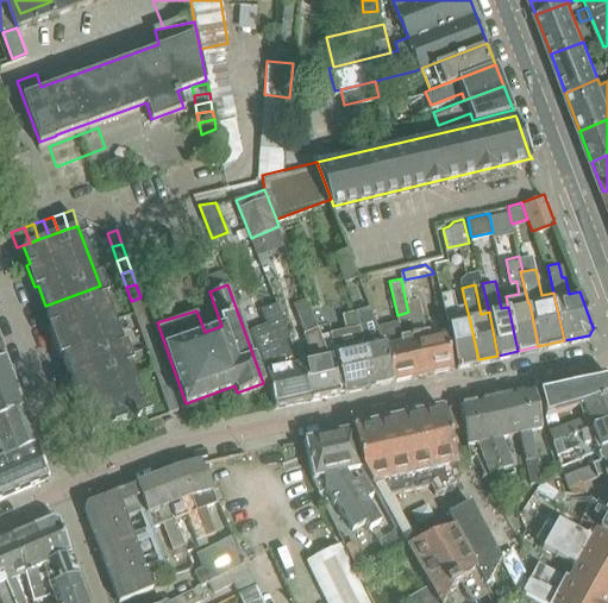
[(100,286),(45,306),(51,322),(48,324),(60,355),(62,353),(68,369),(123,349),(100,286)]
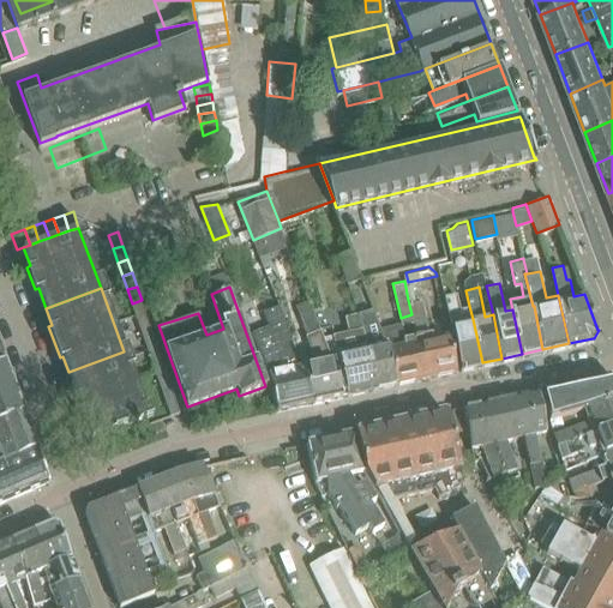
[(445,295),(461,367),(482,362),(473,319),(469,306),(460,308),(456,293),(445,295)]
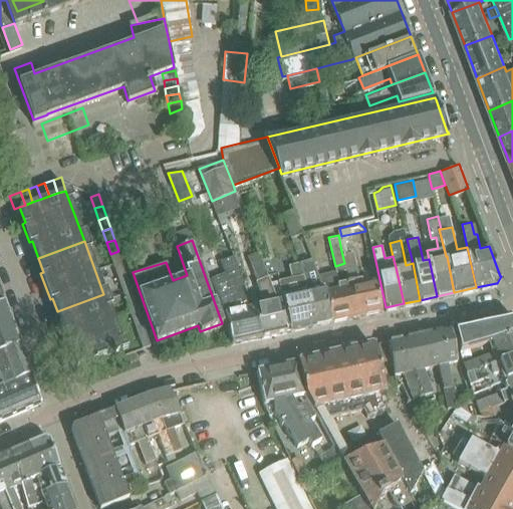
[(353,249),(341,251),(344,263),(346,270),(348,280),(355,314),(382,308),(375,279),(360,282),(353,249)]
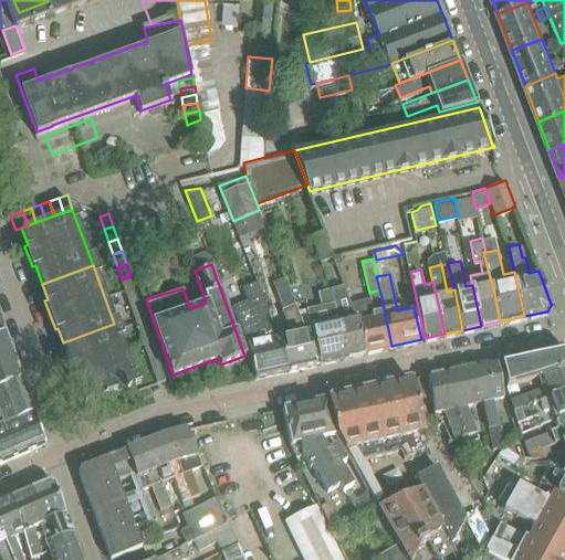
[(135,288),(131,276),(122,280),(126,292),(135,288)]
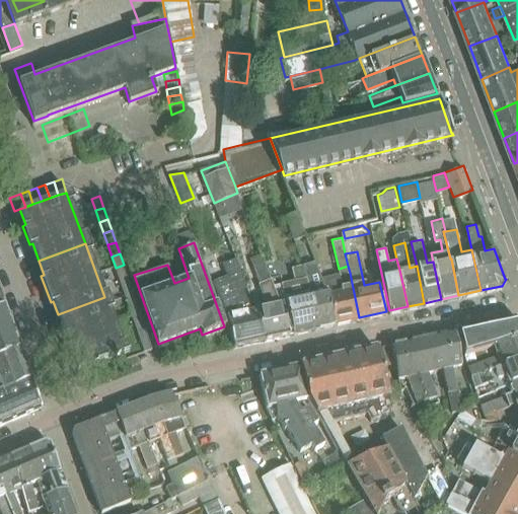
[(227,273),(213,279),(227,313),(234,345),(261,339),(262,339),(254,307),(253,307),(252,308),(244,290),(246,285),(235,257),(223,263),(227,273)]
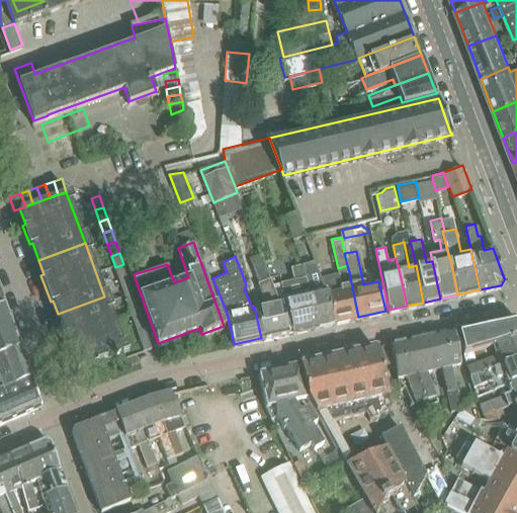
[(263,258),(253,262),(261,281),(259,282),(267,304),(257,306),(254,307),(261,338),(263,337),(289,332),(289,331),(281,297),(278,297),(272,282),(263,258)]
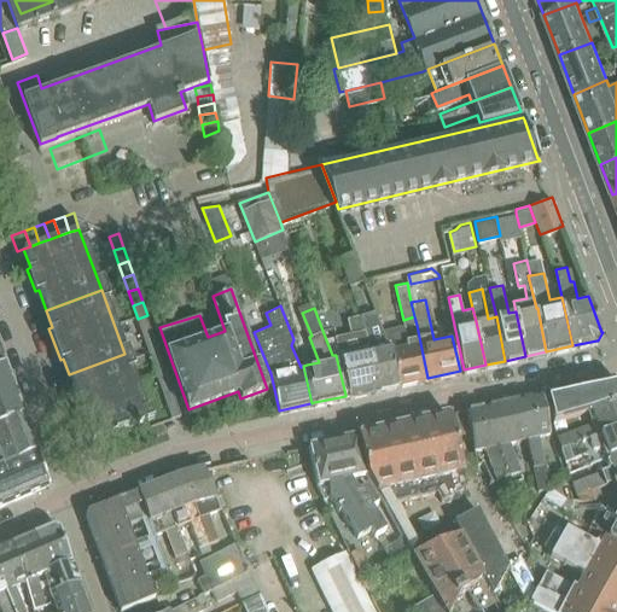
[(374,309),(359,313),(371,354),(378,389),(399,384),(391,348),(383,328),(374,309)]
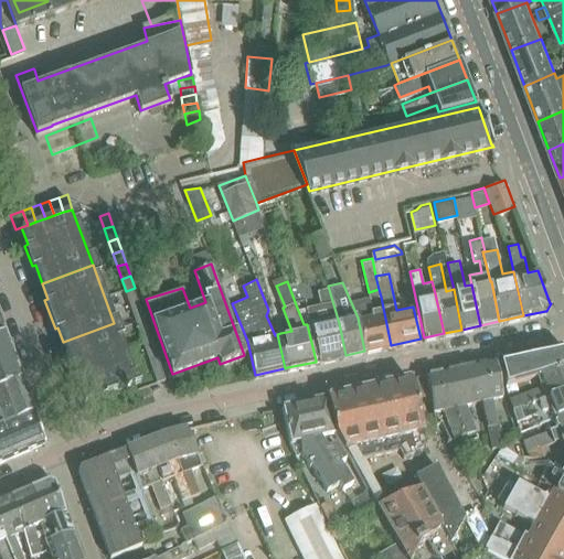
[(321,302),(297,308),(304,324),(307,324),(316,361),(319,359),(320,361),(346,355),(339,323),(328,286),(318,289),(321,302)]
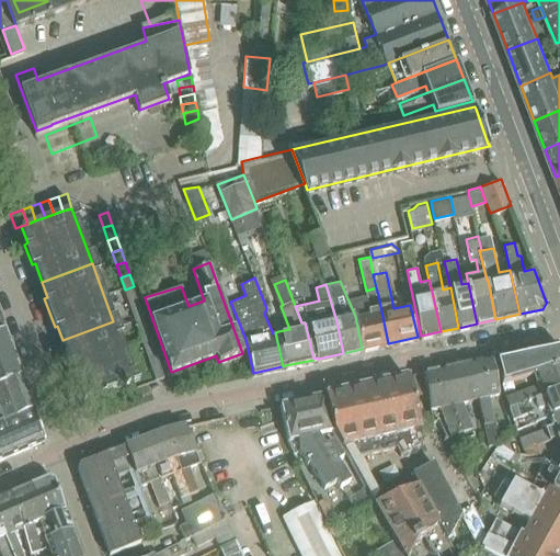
[(125,290),(129,302),(138,299),(134,286),(125,290)]
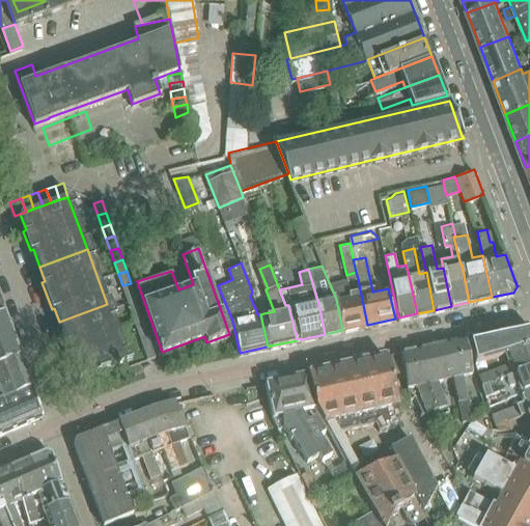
[(346,278),(329,282),(336,299),(342,330),(367,325),(360,289),(350,292),(347,281),(346,278)]
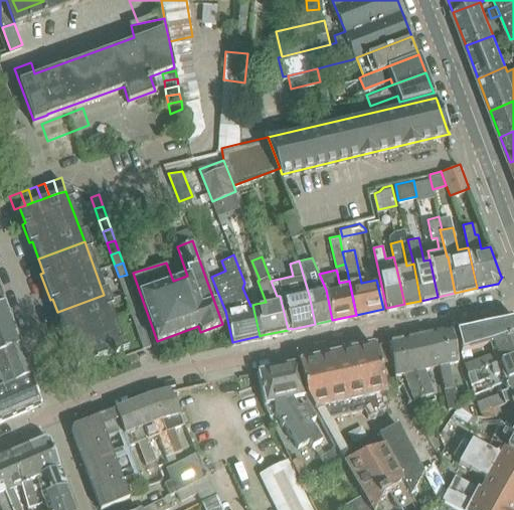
[(131,286),(127,275),(119,277),(123,289),(131,286)]
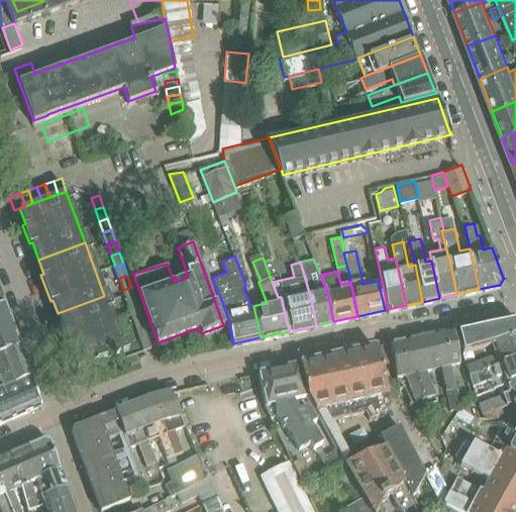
[(135,298),(131,287),(123,290),(127,301),(135,298)]
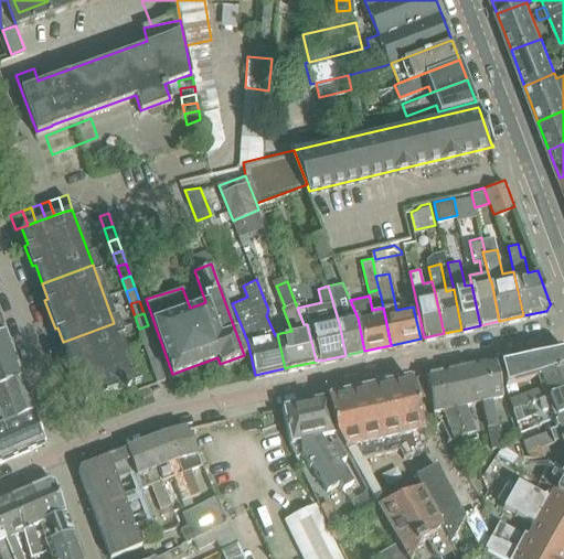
[(0,357),(14,352),(3,323),(0,324),(0,357)]
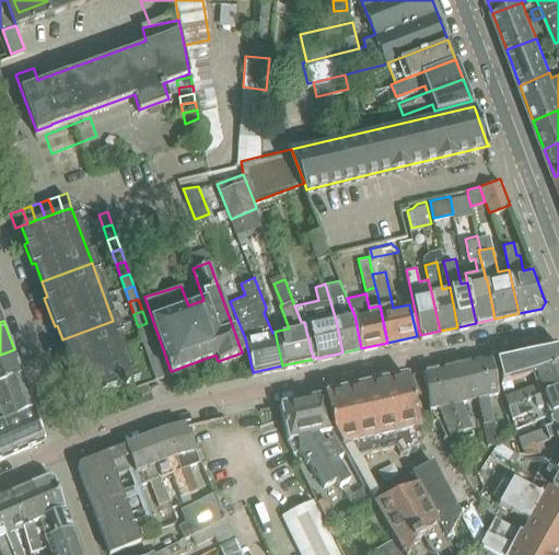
[(88,395),(129,381),(135,379),(113,321),(62,339),(70,359),(67,359),(78,388),(80,386),(84,397),(88,395)]
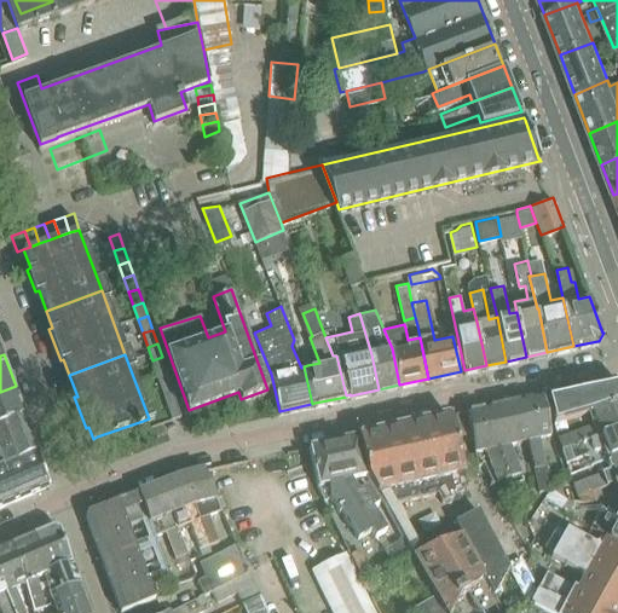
[(167,371),(162,357),(152,360),(157,374),(167,371)]
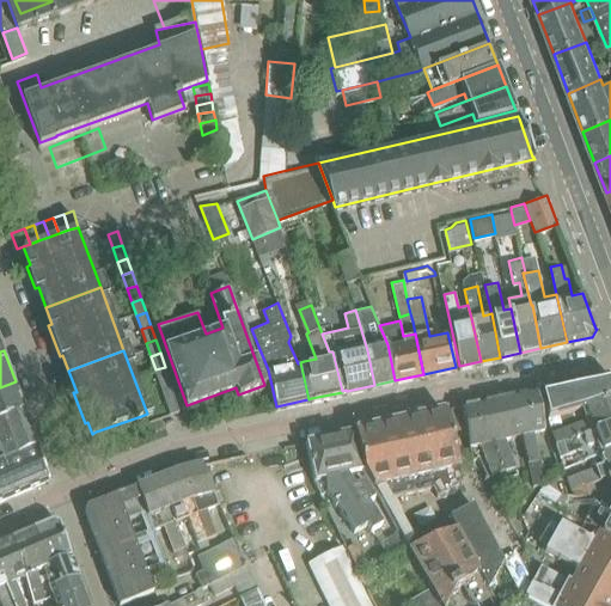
[(170,380),(165,367),(156,369),(160,384),(170,380)]
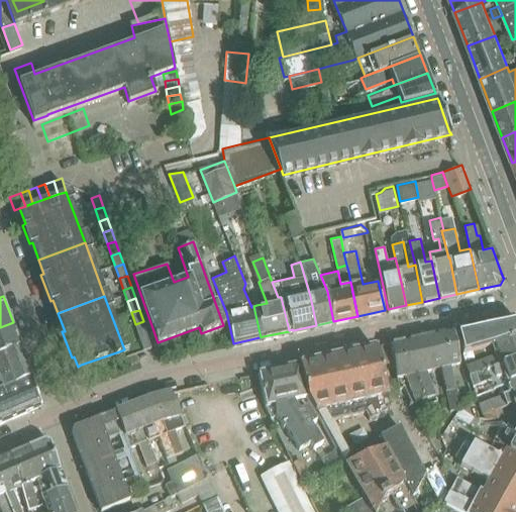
[(515,315),(513,314),(457,326),(463,351),(492,342),(493,343),(515,333),(515,315)]
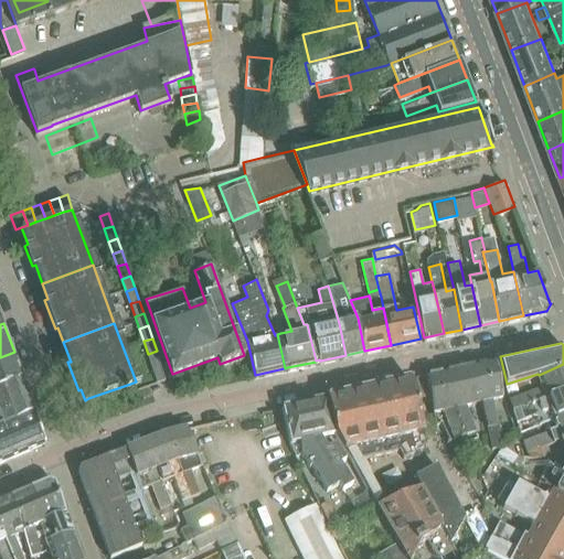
[(161,364),(157,351),(148,354),(152,366),(161,364)]
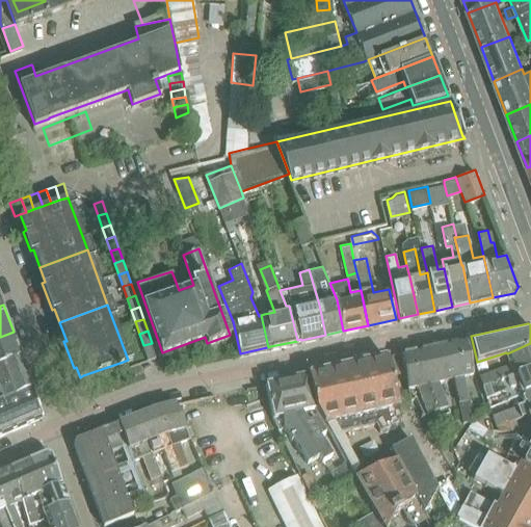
[(14,332),(0,337),(0,361),(21,353),(14,332)]
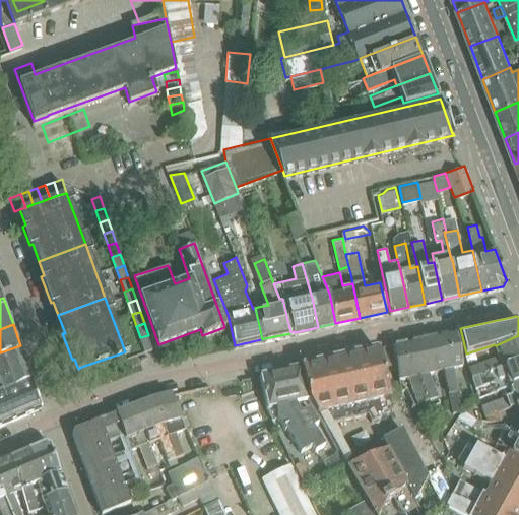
[(456,329),(436,334),(444,367),(449,391),(453,410),(471,403),(459,389),(454,365),(463,363),(456,329)]
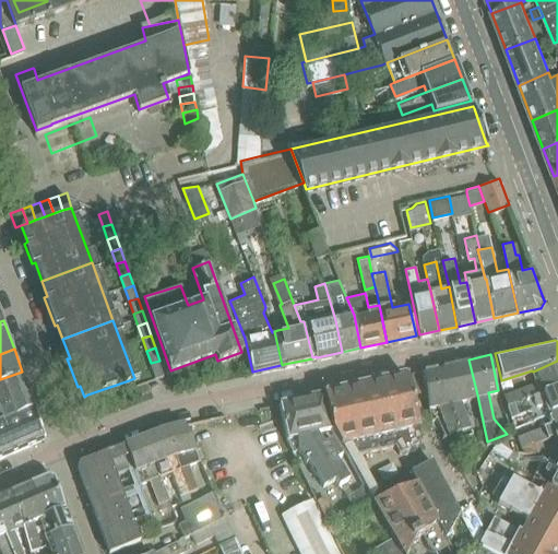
[(469,360),(442,365),(451,400),(461,427),(472,423),(462,398),(477,395),(469,360)]
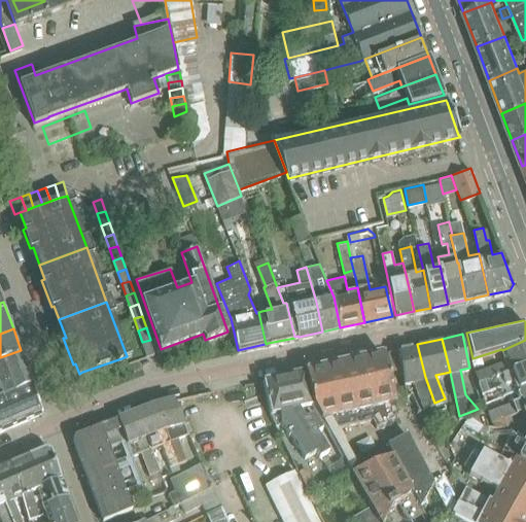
[(154,351),(150,340),(142,342),(146,354),(154,351)]
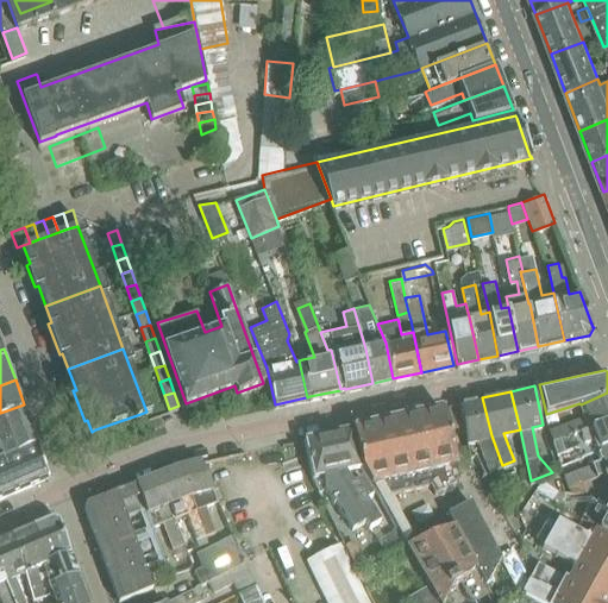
[(584,414),(550,426),(555,440),(607,419),(607,393),(581,404),(584,414)]
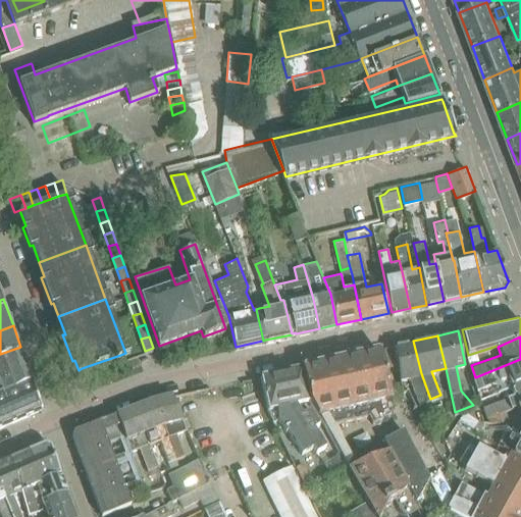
[(395,345),(393,346),(397,366),(400,378),(410,376),(422,409),(432,404),(430,399),(421,373),(413,341),(395,345)]
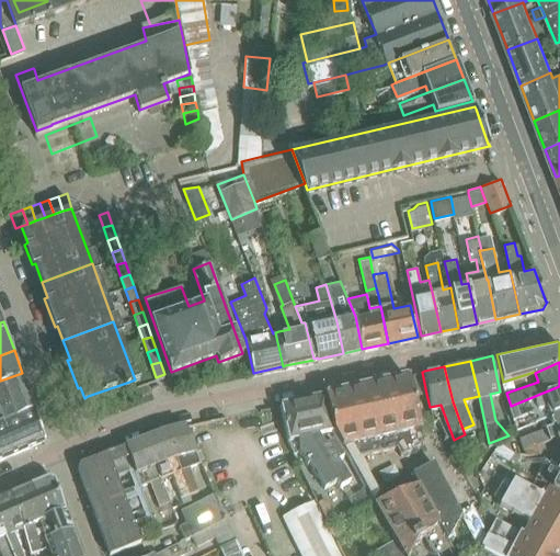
[(0,410),(2,418),(16,412),(34,406),(22,373),(0,381),(0,410)]
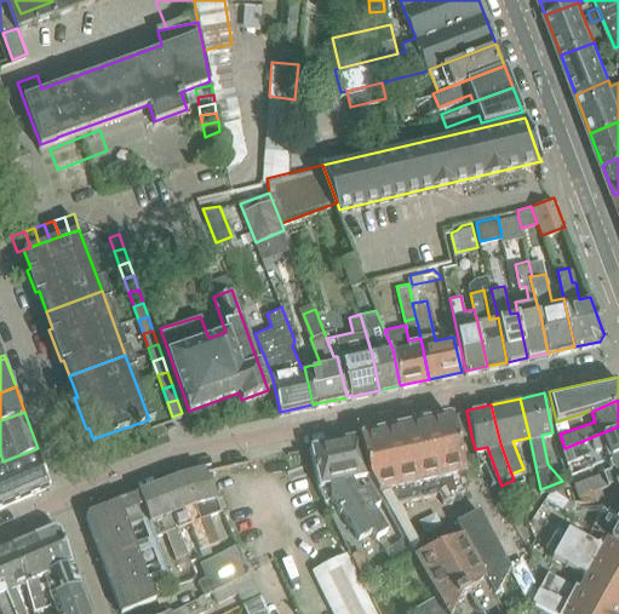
[(453,413),(360,432),(370,472),(405,535),(412,547),(437,592),(450,613),(454,613),(466,596),(471,594),(481,612),(500,602),(496,592),(456,521),(420,540),(397,500),(437,491),(443,500),(469,486),(458,437),(453,413)]
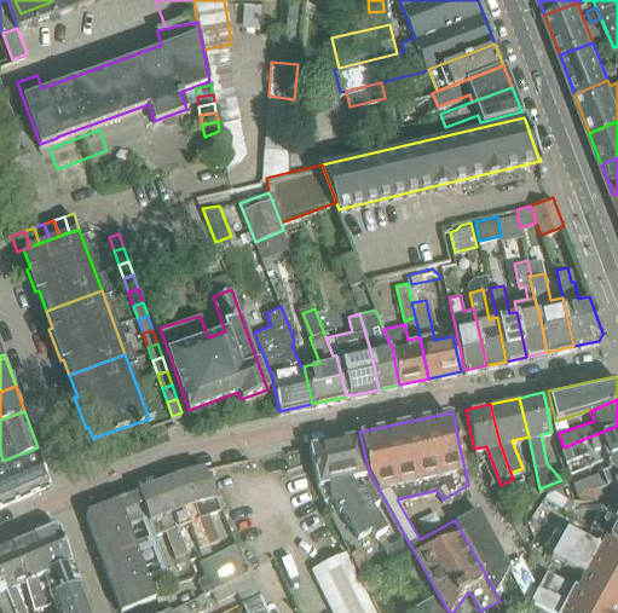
[(617,426),(564,447),(569,460),(588,451),(591,462),(607,456),(617,451),(617,426)]
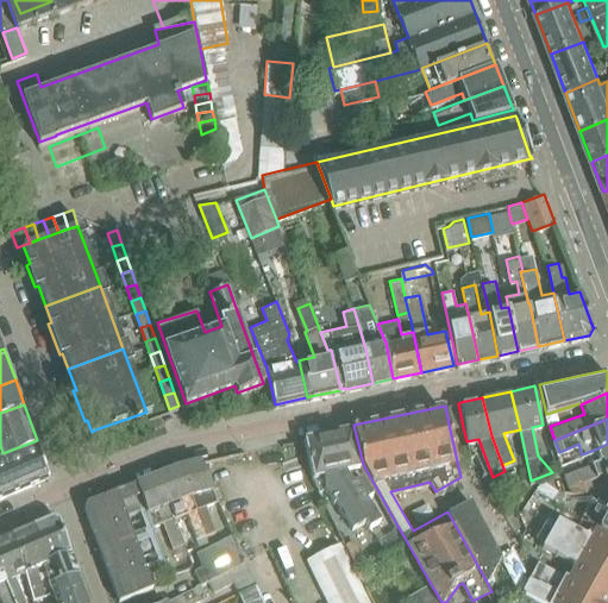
[(353,425),(327,431),(336,470),(367,519),(370,526),(381,519),(368,496),(374,492),(362,475),(353,479),(346,468),(363,464),(353,425)]
